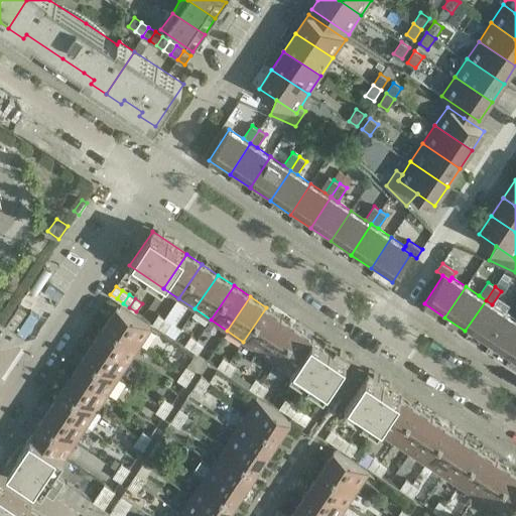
[(506,313),(492,304),(486,300),(465,331),(485,344),(506,313)]
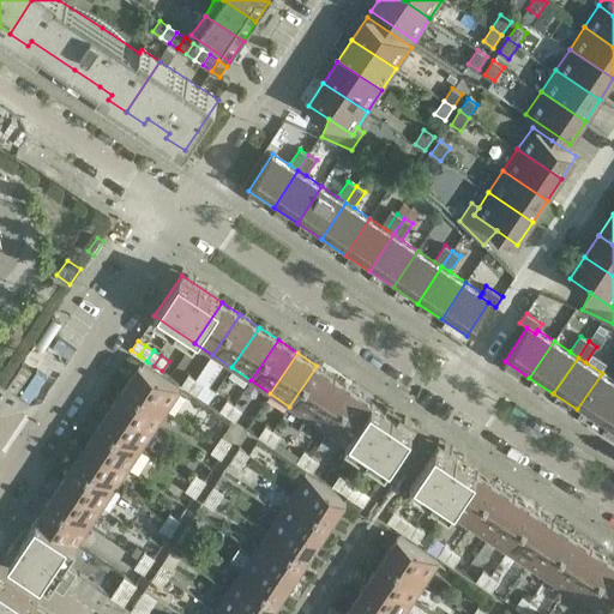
[(180,391),(139,363),(126,384),(167,410),(180,391)]
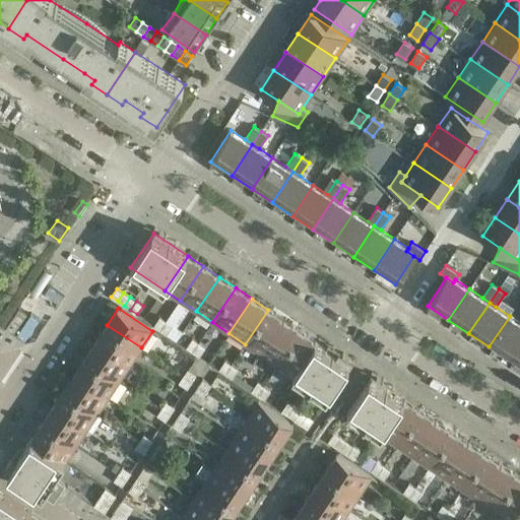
[(261,354),(284,320),(268,310),(245,344),(261,354)]
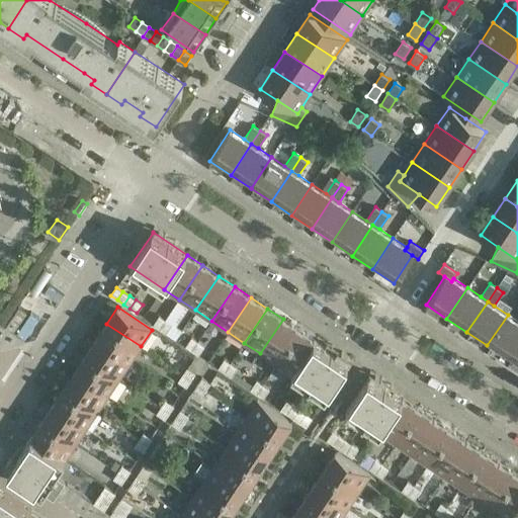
[(517,342),(517,321),(508,315),(487,345),(507,359),(517,342)]
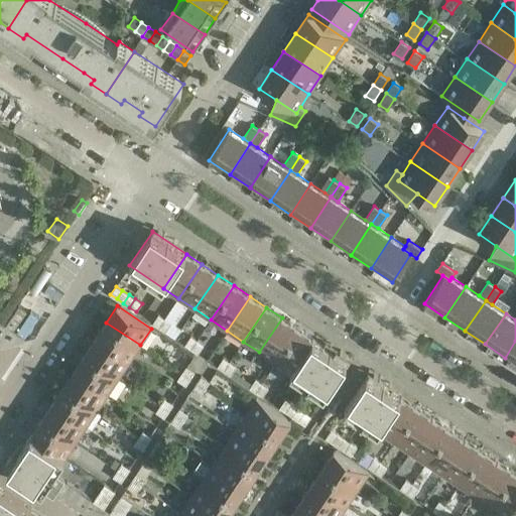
[(159,328),(165,318),(158,314),(152,323),(159,328)]
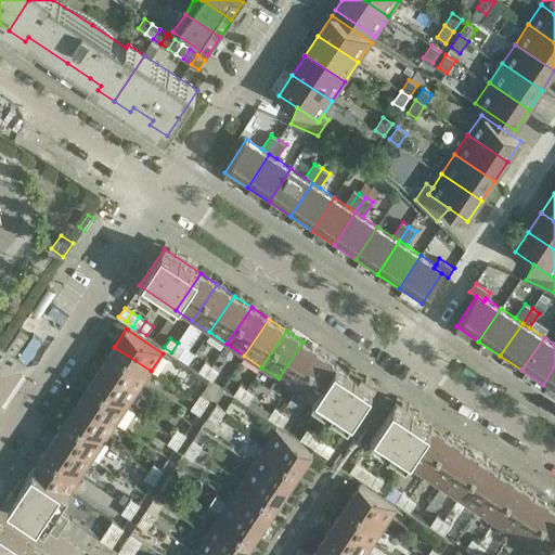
[(296,390),(321,353),(304,341),(279,378),(296,390)]
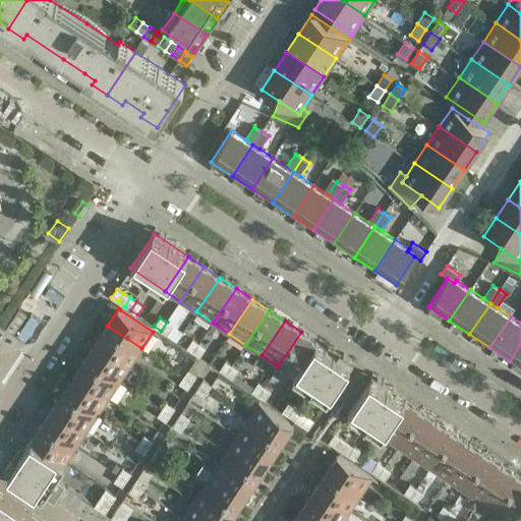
[(167,335),(173,326),(167,322),(161,331),(167,335)]
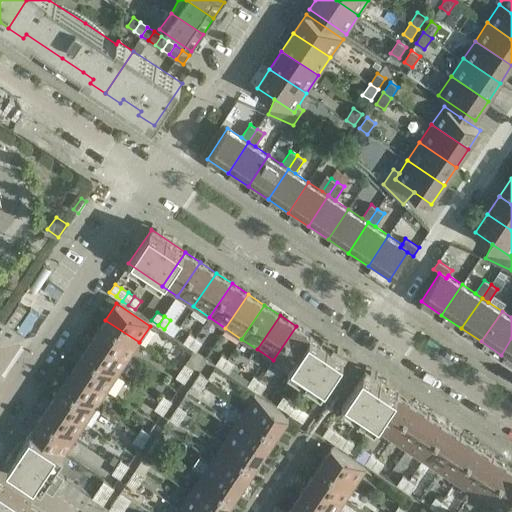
[(139,342),(105,320),(95,336),(129,358),(139,342)]
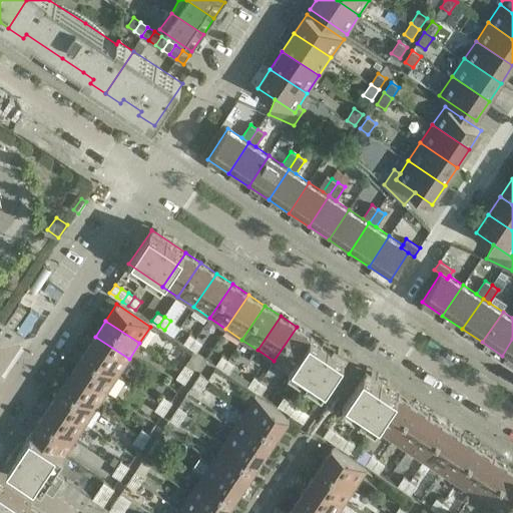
[(289,371),(312,337),(297,327),(274,361),(289,371)]
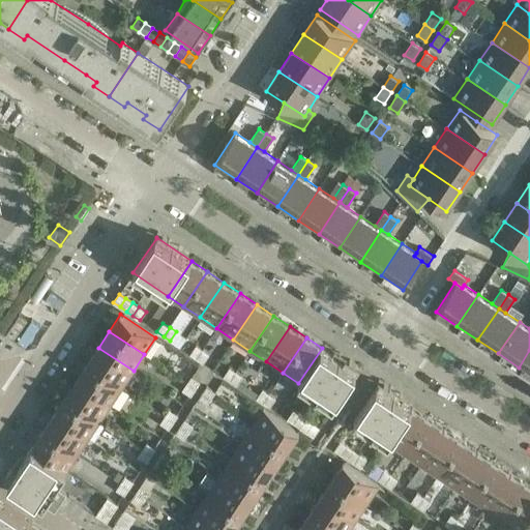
[(197,358),(203,349),(196,345),(189,354),(197,358)]
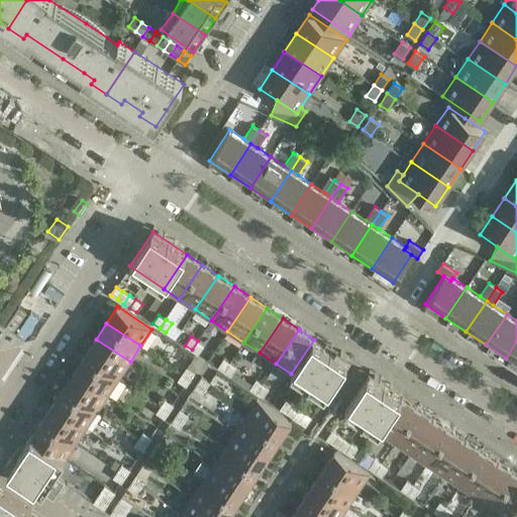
[(130,362),(96,339),(85,355),(119,378),(130,362)]
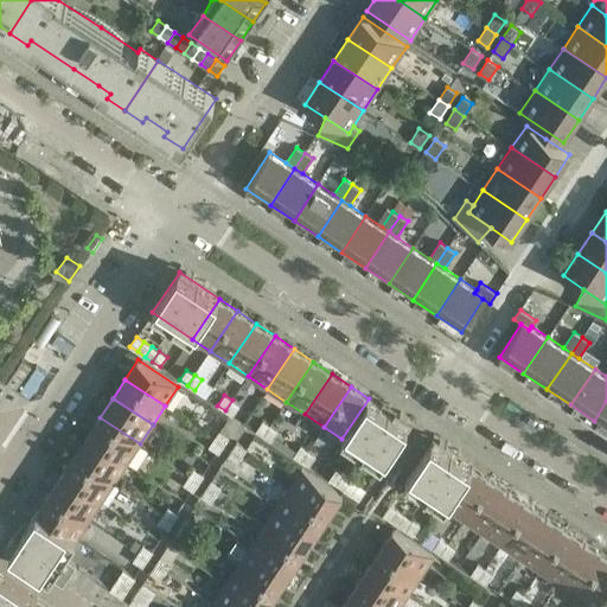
[(382,465),(409,426),(409,425),(369,398),(342,439),(382,465)]
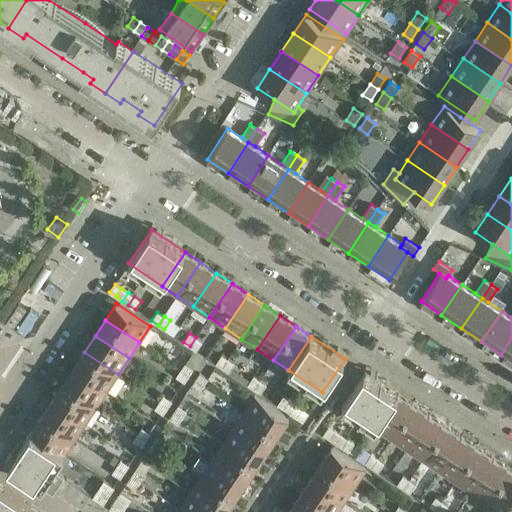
[(196,350),(202,342),(196,337),(190,346),(196,350)]
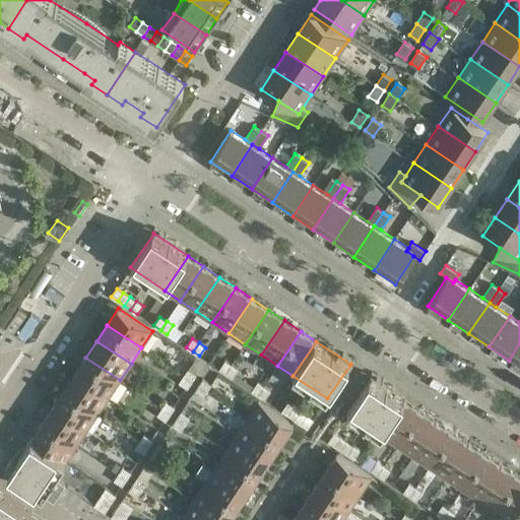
[(519,343),(509,361),(519,367),(519,343)]
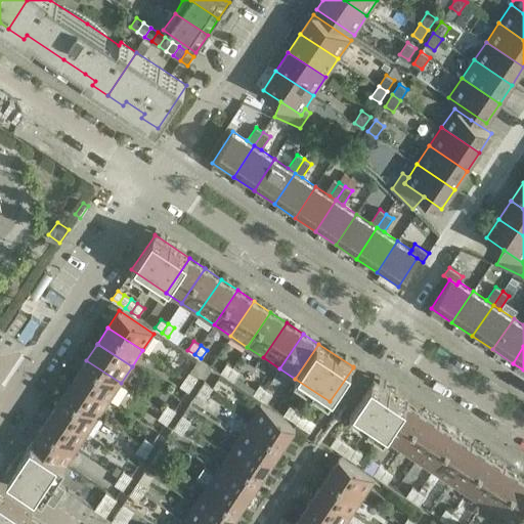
[(121,383),(86,360),(75,377),(110,399),(121,383)]
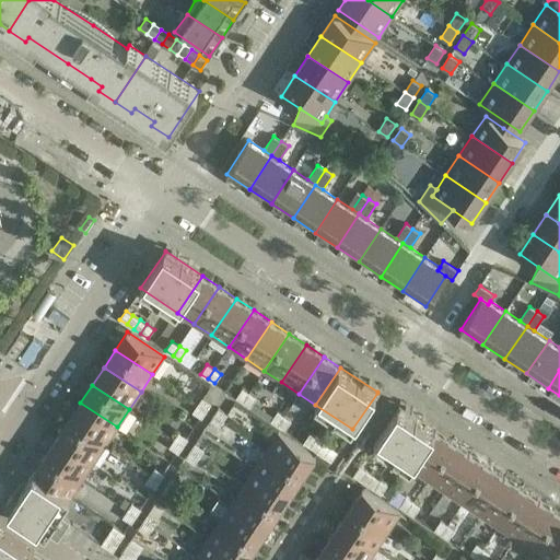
[(243,403),(249,393),(243,388),(236,397),(243,403)]
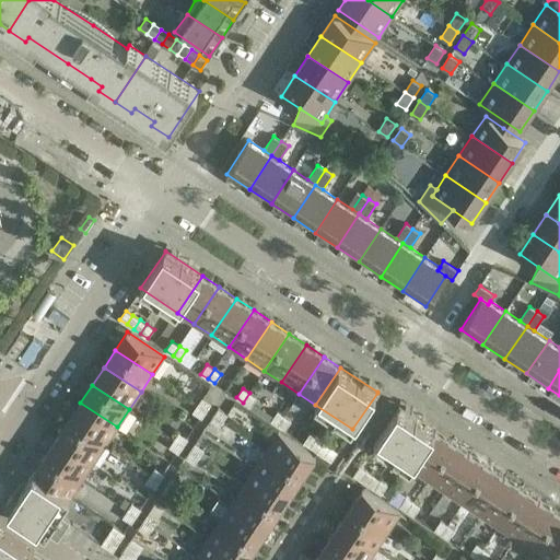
[(251,407),(257,397),(249,393),(243,403),(251,407)]
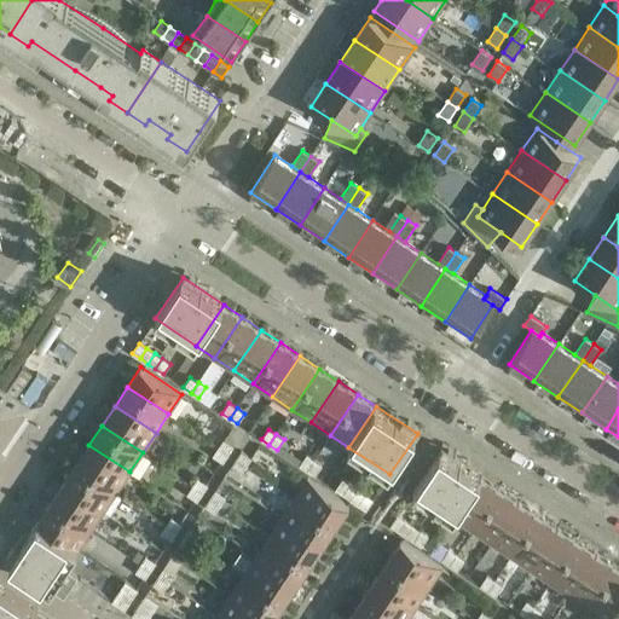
[(229,455),(233,446),(224,439),(218,447),(229,455)]
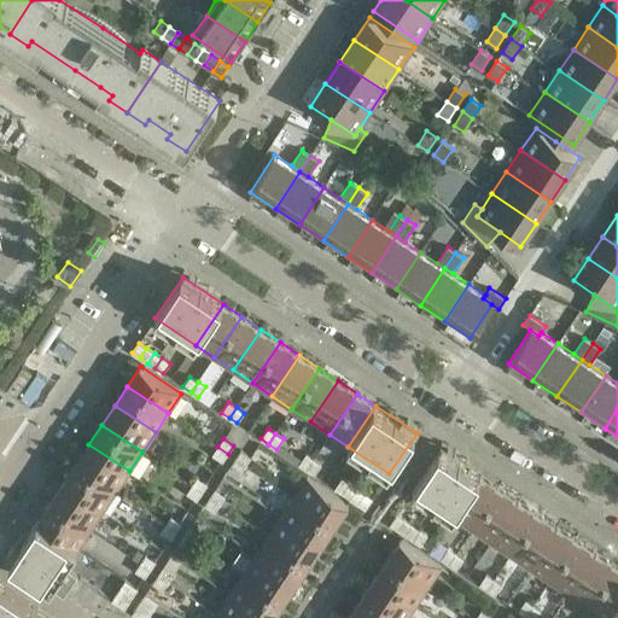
[(129,471),(88,444),(75,464),(116,491),(129,471)]
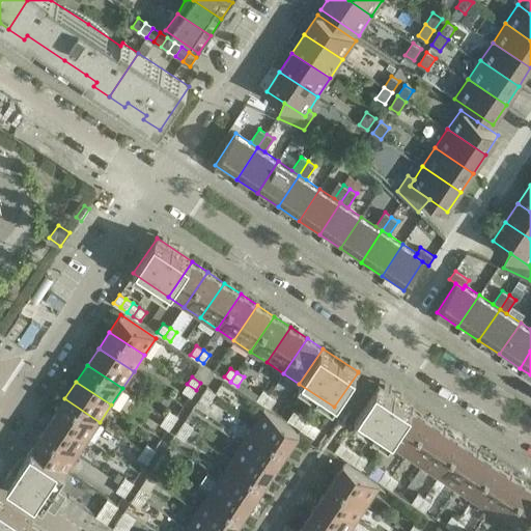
[(192,396),(196,390),(187,384),(183,390),(192,396)]
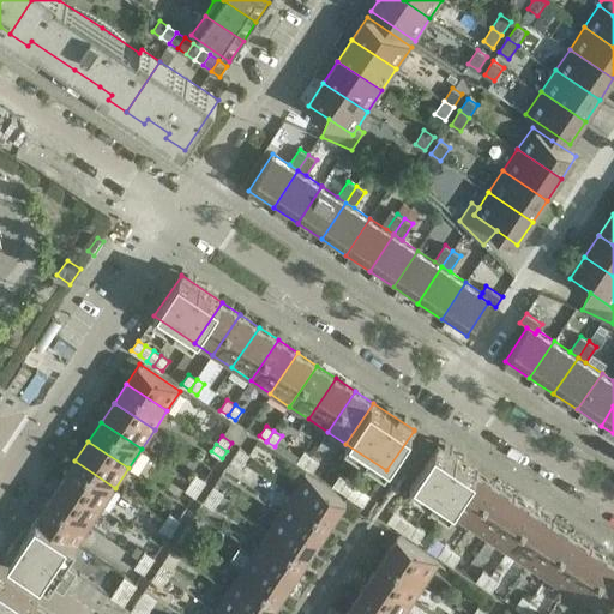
[(451,513),(479,473),(438,446),(410,487),(451,513)]
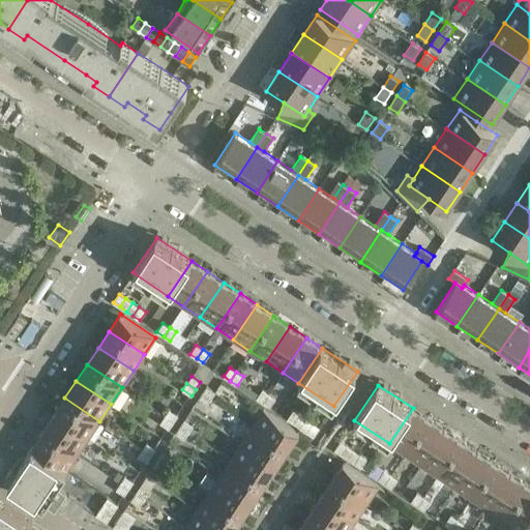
[(211,399),(215,392),(206,386),(202,393),(211,399)]
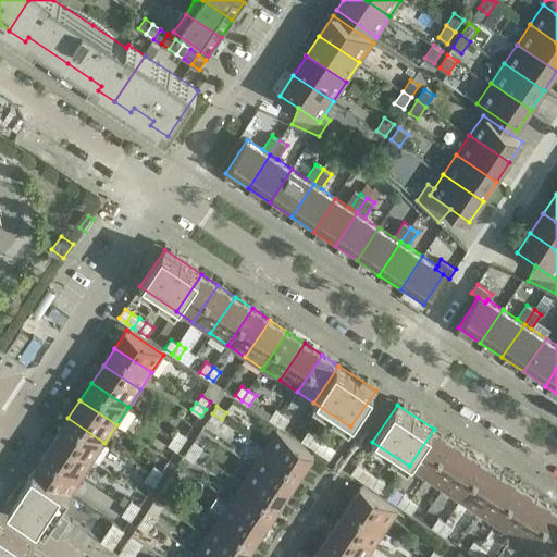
[(276,423),(283,413),(275,409),(270,418),(276,423)]
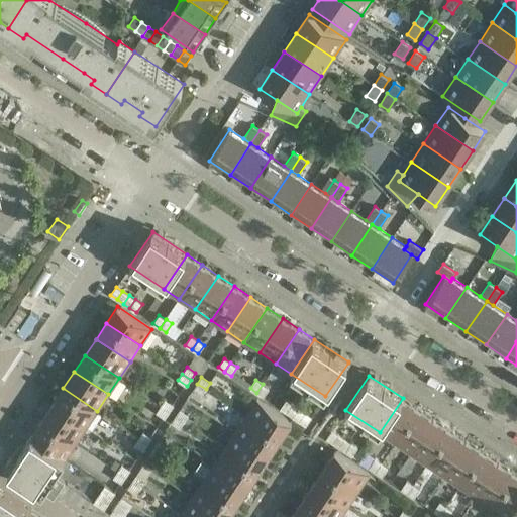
[(201,396),(206,389),(197,384),(193,390),(201,396)]
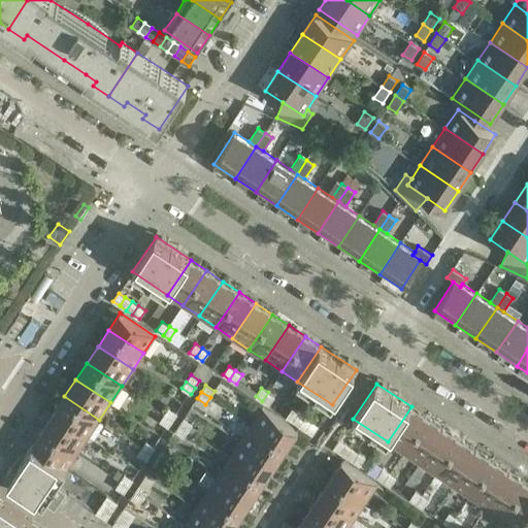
[(269,405),(274,396),(268,392),(262,401),(269,405)]
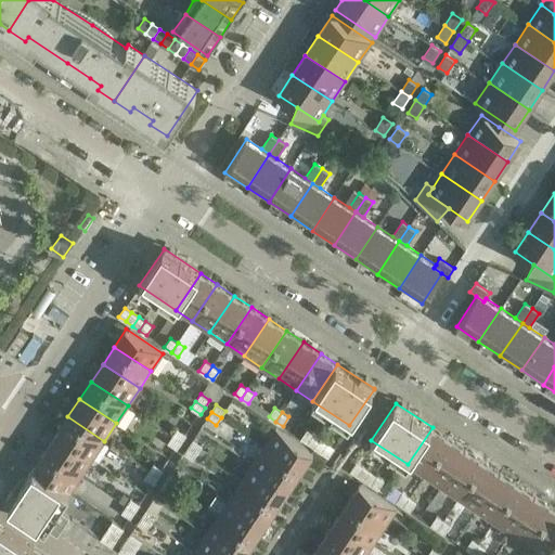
[(104,441),(67,416),(56,434),(93,459),(104,441)]
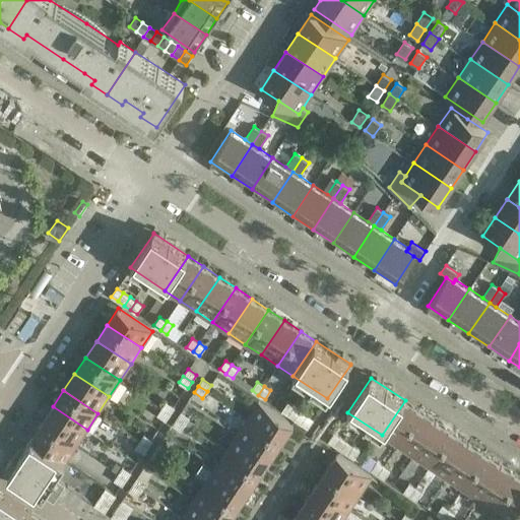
[(397,445),(420,410),(405,400),(382,435),(397,445)]
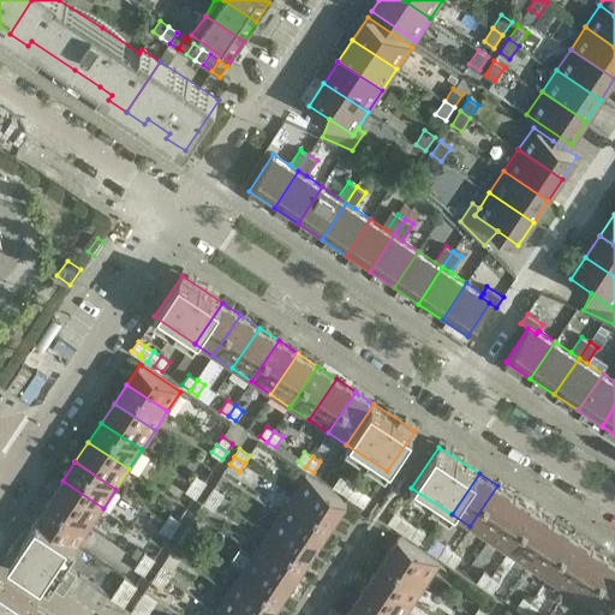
[(202,490),(207,482),(196,475),(191,483),(202,490)]
